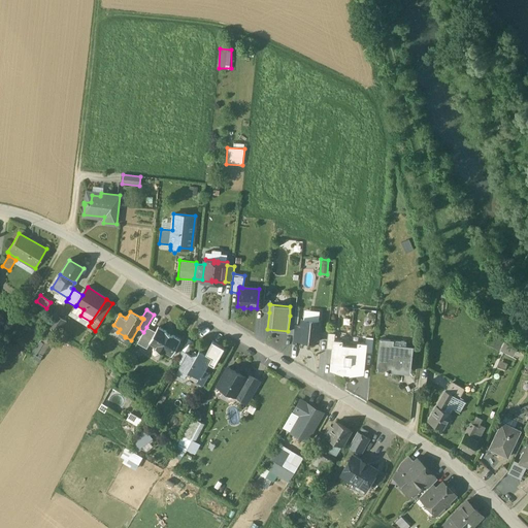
[(30,356),(39,362),(66,321),(56,316),(30,356)]
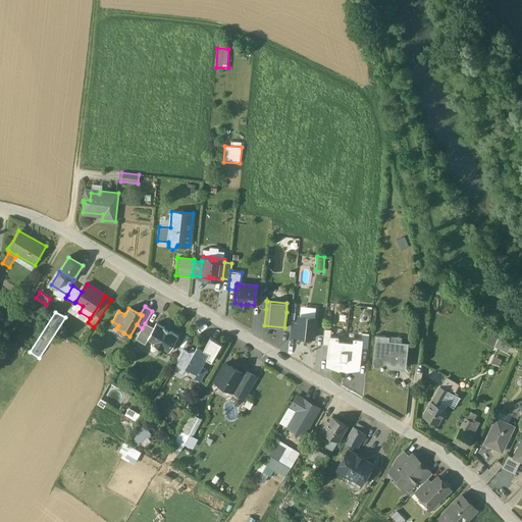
[(316,318),(299,316),(299,322),(297,336),(298,336),(314,338),(316,318)]
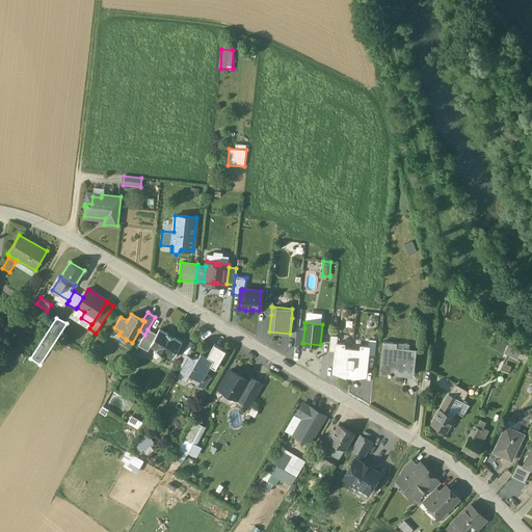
[(304,328),(297,327),(296,337),(295,345),(302,346),(303,343),(302,343),(304,328)]
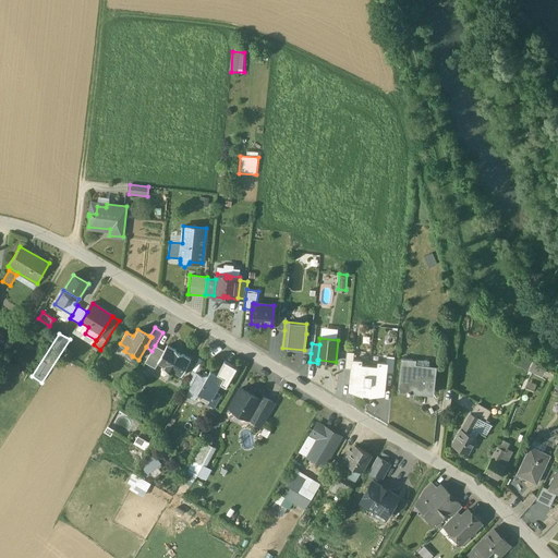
[(152,351),(145,362),(155,367),(158,362),(165,350),(155,346),(152,351)]
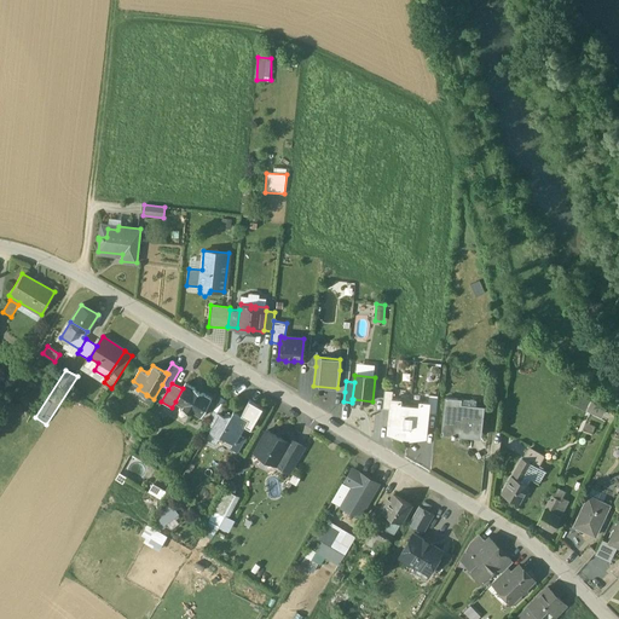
[(212,398),(185,383),(183,388),(175,401),(184,406),(183,408),(192,414),(194,412),(202,417),(212,398)]
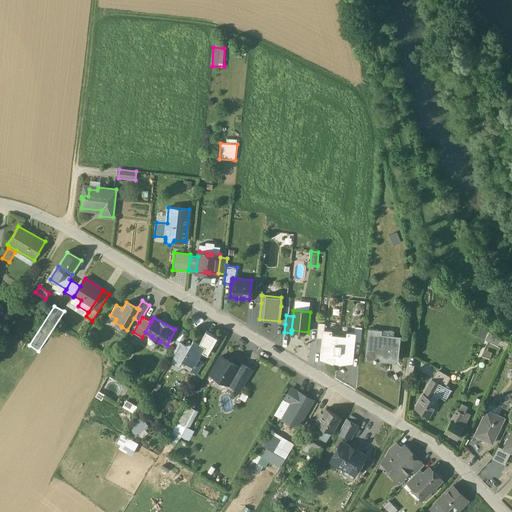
[(325,324),(318,323),(316,338),(323,339),(324,330),(325,324)]
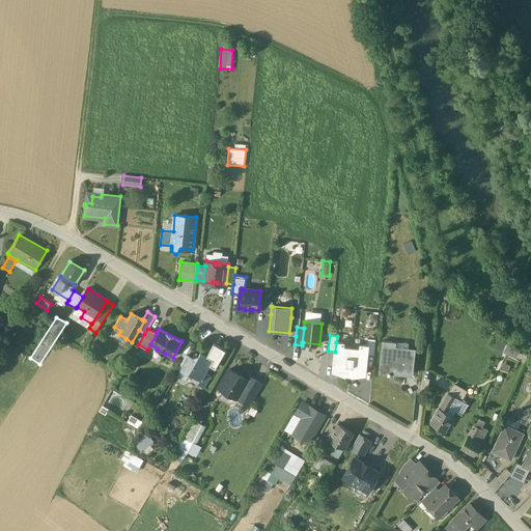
[(506,341),(494,336),(490,346),(502,352),(506,341)]
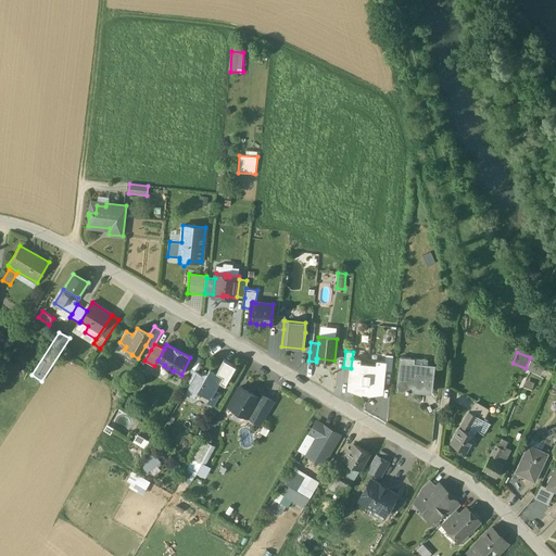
[(393,356),(386,355),(384,362),(386,362),(384,371),(392,373),(393,356)]
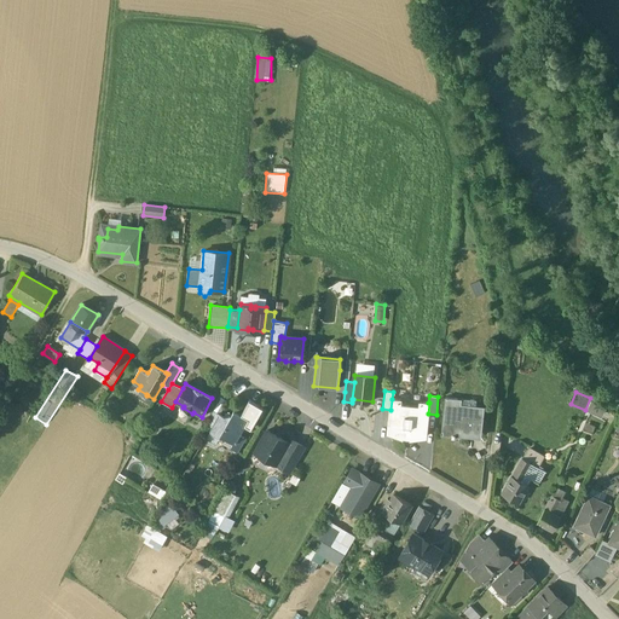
[(458,398),(445,397),(441,434),(452,435),(452,437),(455,438),(455,434),(453,434),(455,432),(481,434),(484,410),(457,408),(458,398)]
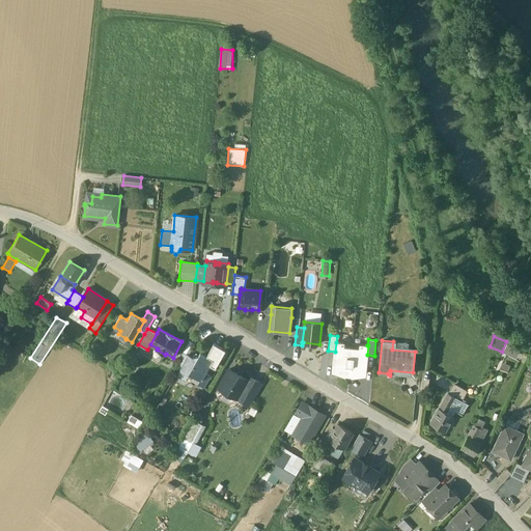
[(336,342),(335,352),(333,371),(346,375),(348,375),(352,348),(343,347),(343,343),(336,342)]
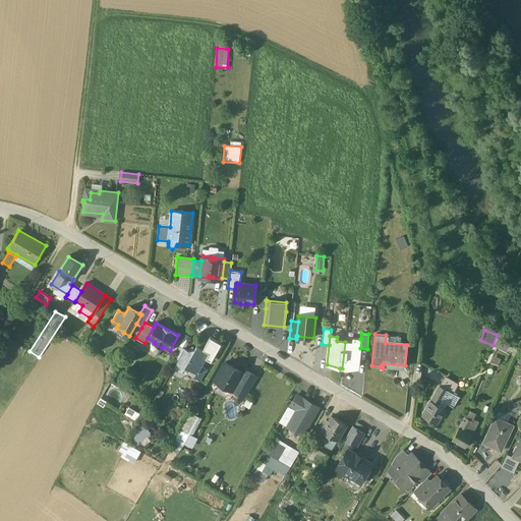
[(206,358),(212,361),(221,344),(210,337),(203,349),(210,353),(206,358)]
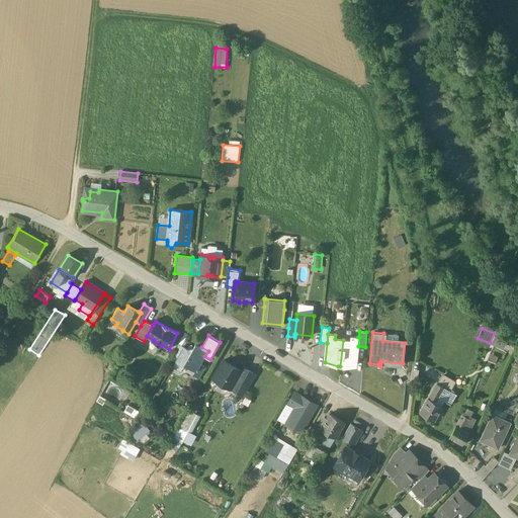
[(508,342),(497,336),(493,343),(504,349),(508,342)]
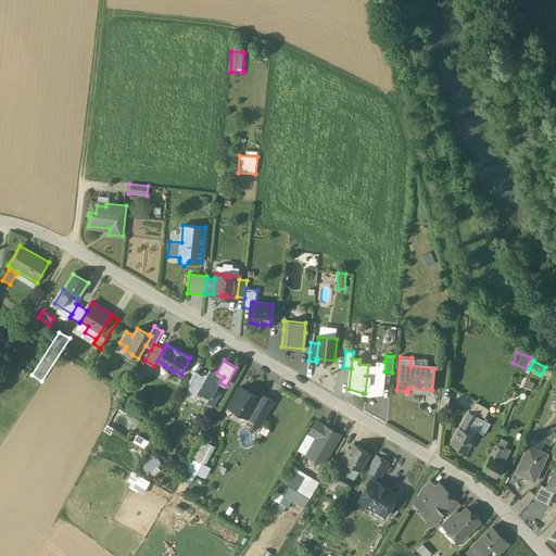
[(377,366),(368,365),(365,393),(368,393),(368,394),(382,392),(384,371),(386,362),(384,362),(377,362),(377,366)]
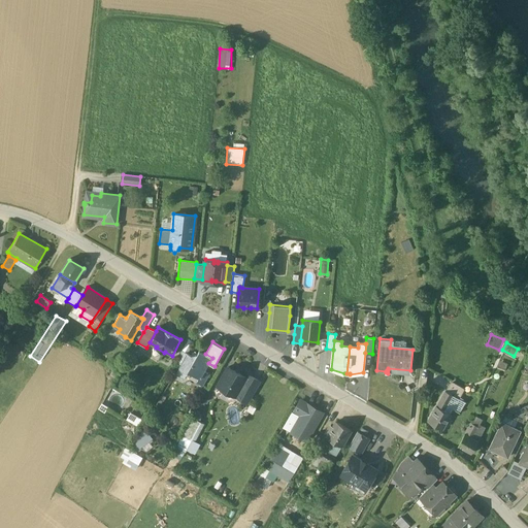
[(197,354),(192,356),(188,353),(178,368),(188,373),(189,371),(199,377),(200,378),(204,371),(208,363),(212,358),(205,354),(200,351),(197,354)]
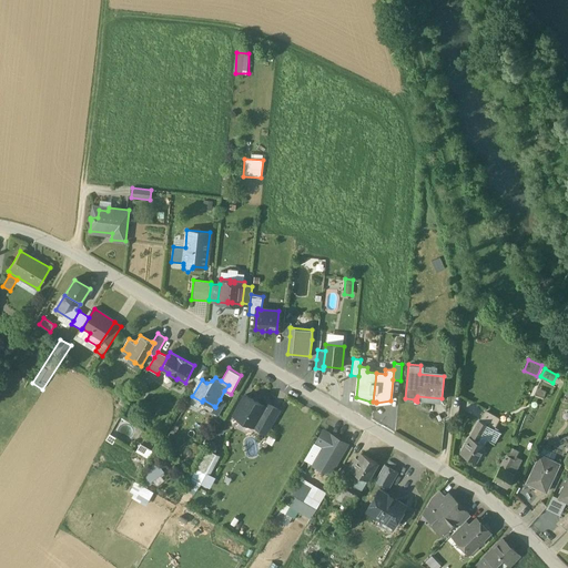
[(537,396),(544,397),(547,384),(539,382),(537,396)]
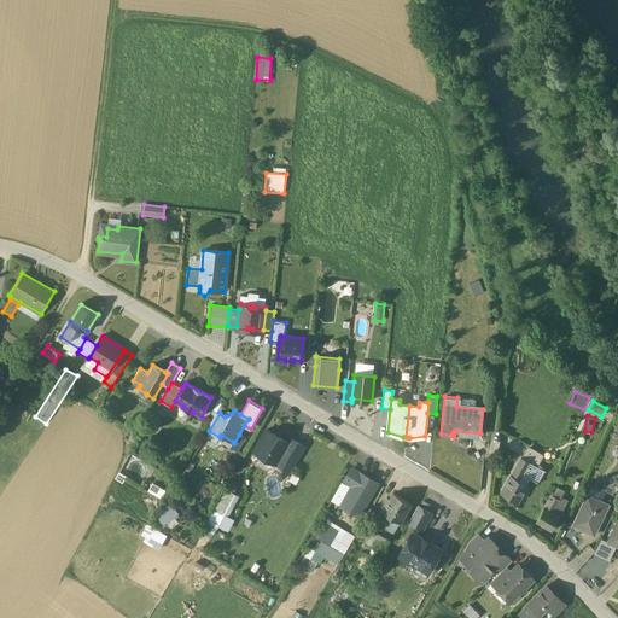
[(287,442),(267,430),(255,452),(285,468),(289,462),(293,465),(304,447),(290,438),(287,442)]
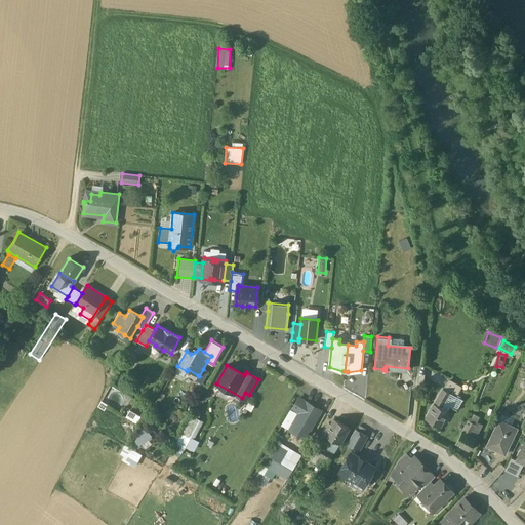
[(203,369),(199,376),(198,375),(196,379),(202,384),(208,372),(203,369)]
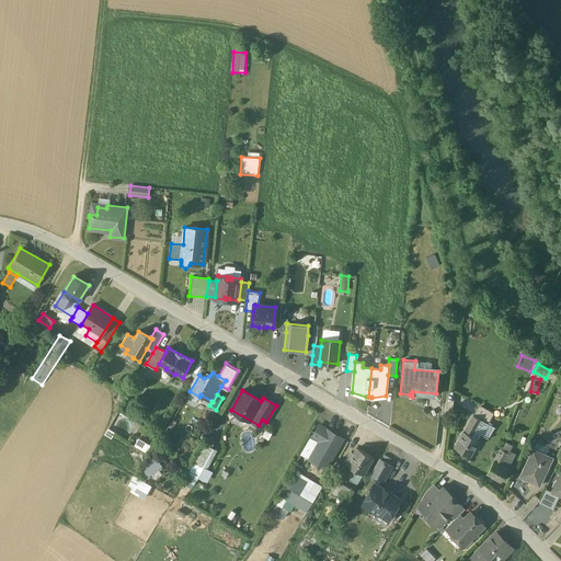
[(480,407),(474,415),(481,419),(491,424),(496,415),(480,407)]
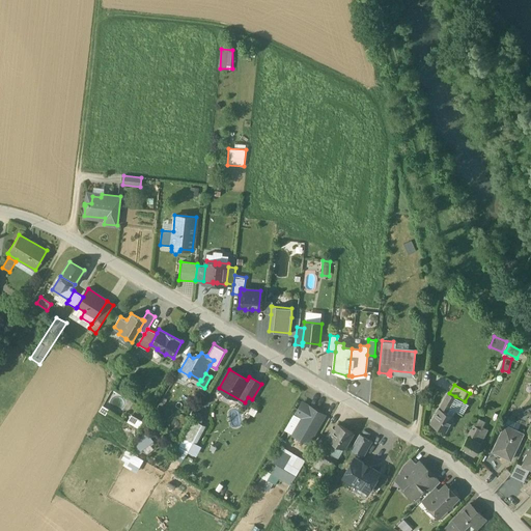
[(448,392),(430,423),(445,430),(453,415),(447,412),(455,396),(449,393),(448,392)]
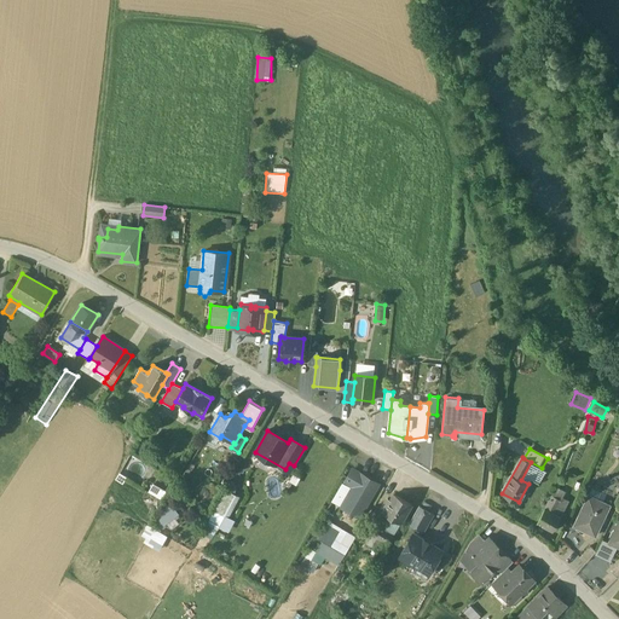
[(377,485),(353,469),(346,481),(354,486),(342,507),(359,516),(377,485)]
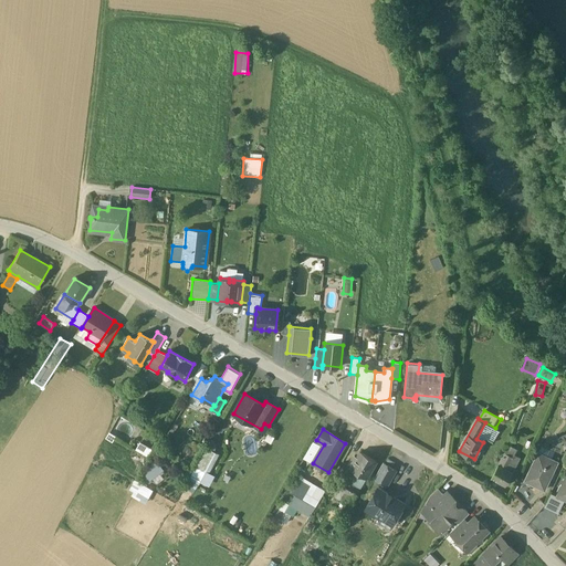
[(107,440),(113,443),(116,438),(111,435),(107,440)]
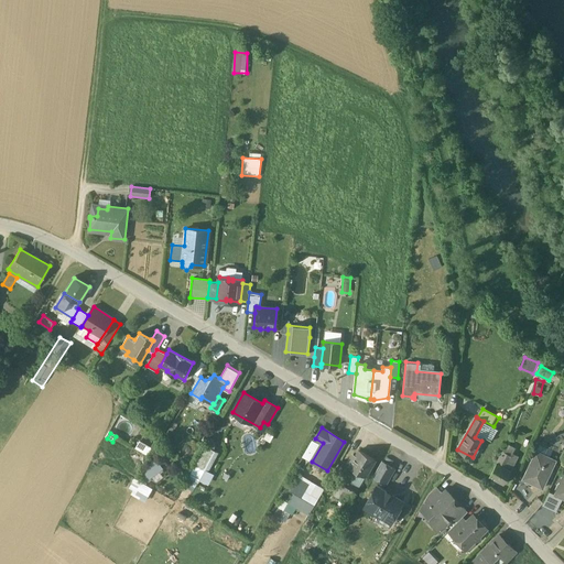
[(134,451),(142,456),(148,447),(140,442),(134,451)]
